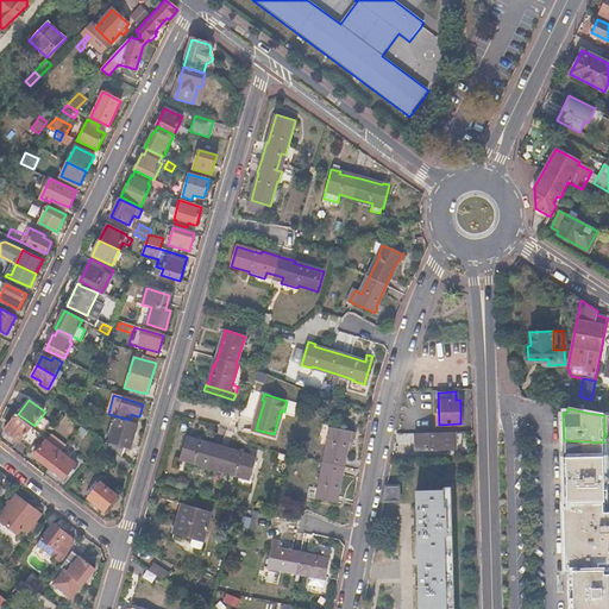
[(18,414),(6,431),(31,450),(44,433),(35,426),(18,414)]
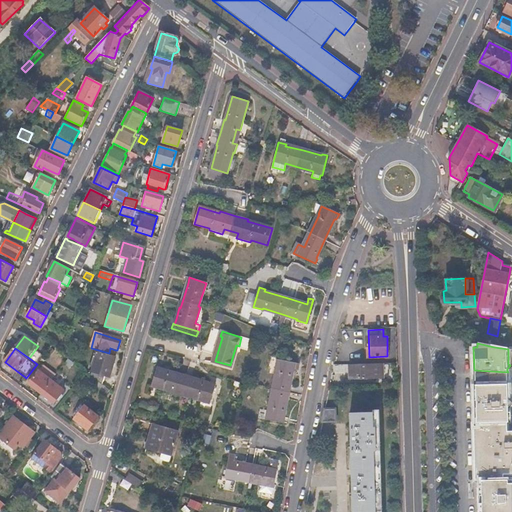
[(115,357),(97,352),(91,374),(103,383),(105,374),(100,373),(101,369),(106,370),(111,372),(115,357)]
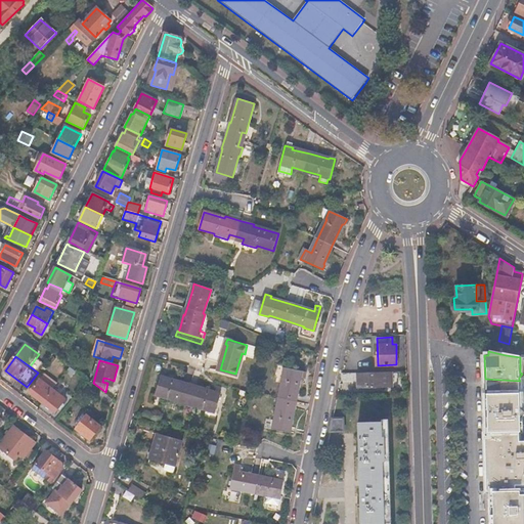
[(284,378),(280,398),(276,420),(274,420),(272,429),(294,432),(295,427),(293,426),(297,401),(302,377),(304,377),(304,370),(284,367),(281,378),(284,378)]
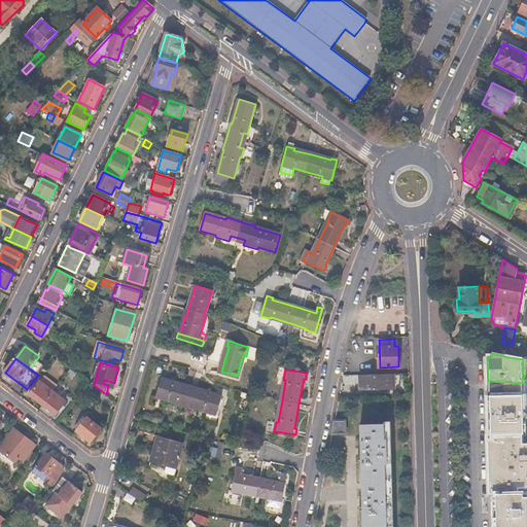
[(393,374),(359,375),(359,391),(394,390),(393,374)]
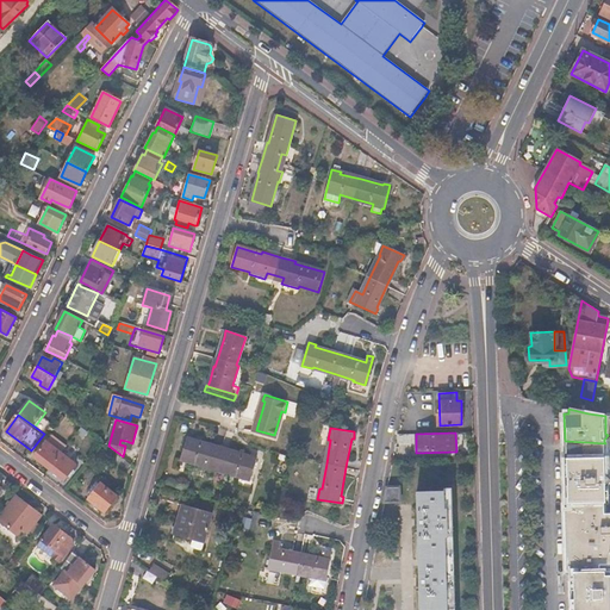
[(57,441),(51,436),(47,442),(53,447),(57,441)]
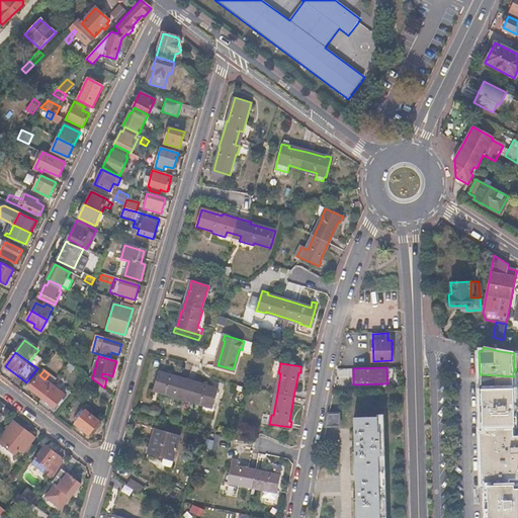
[(165,373),(159,371),(154,387),(184,397),(205,404),(214,407),(220,390),(213,387),(212,389),(188,381),(164,374),(165,373)]
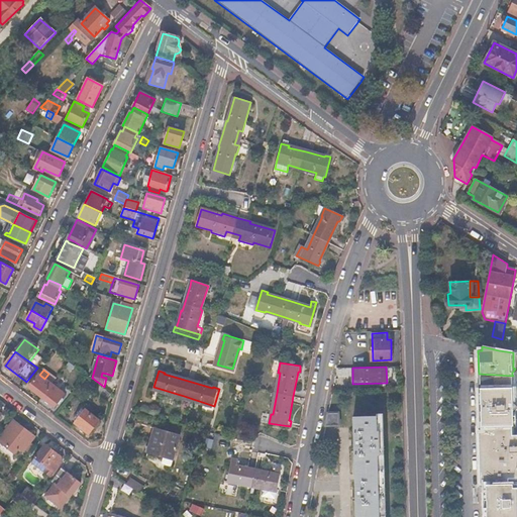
[(39,375),(38,374),(28,387),(41,397),(52,385),(56,379),(48,374),(44,379),(39,375)]
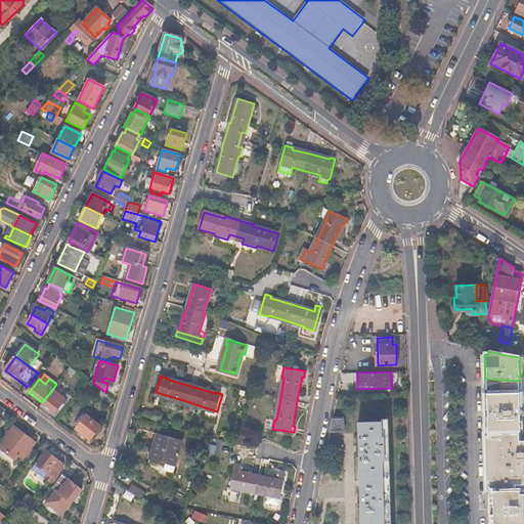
[(520,381),(485,379),(486,409),(519,408),(518,407),(517,394),(521,394),(521,382),(520,381)]
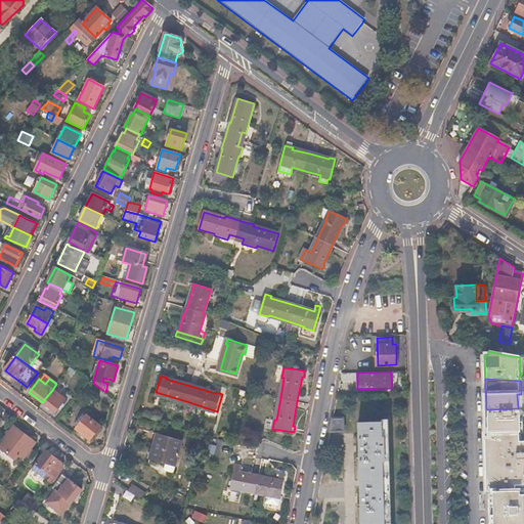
[(52,390),(42,402),(56,412),(67,400),(52,390)]
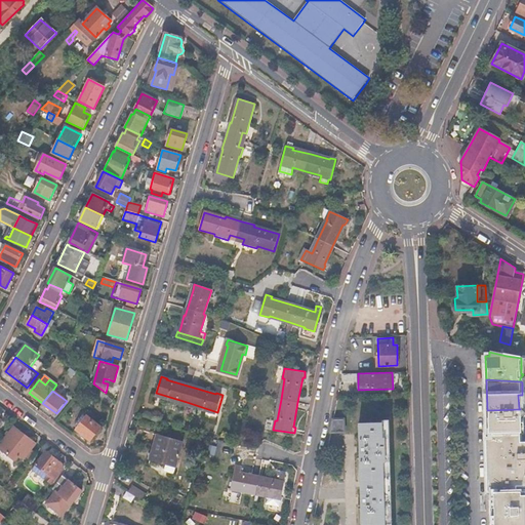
[(217,412),(208,409),(206,416),(214,419),(217,412)]
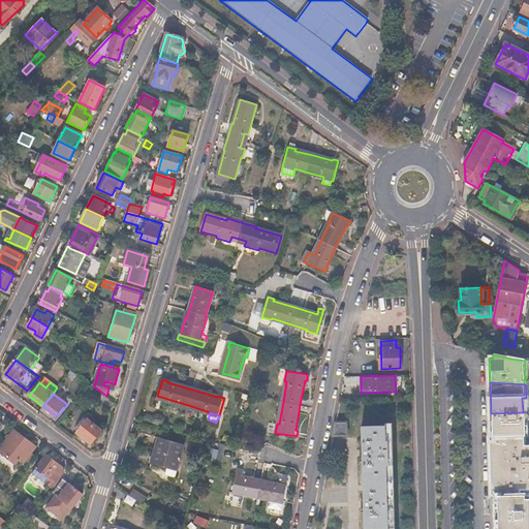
[(524,412),(491,413),(492,438),(523,437),(523,423),(528,417),(524,412)]
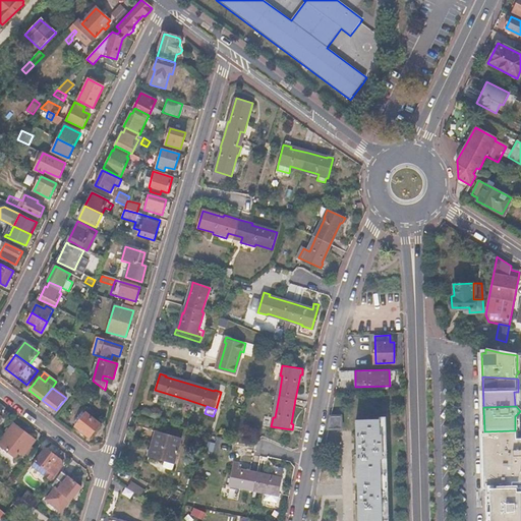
[(101,423),(85,412),(75,425),(79,429),(82,431),(90,438),(101,423)]
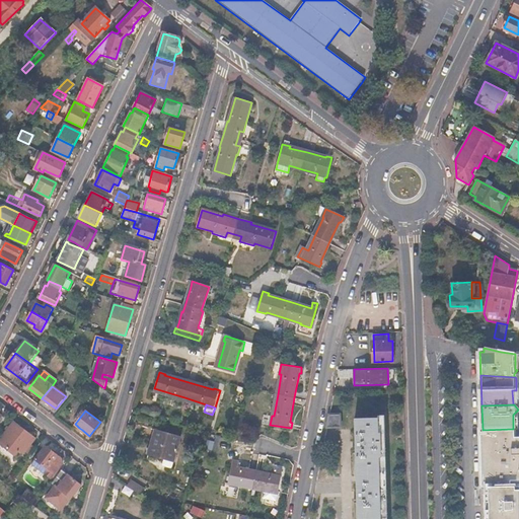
[(341,415),(329,415),(327,429),(341,428),(341,415)]
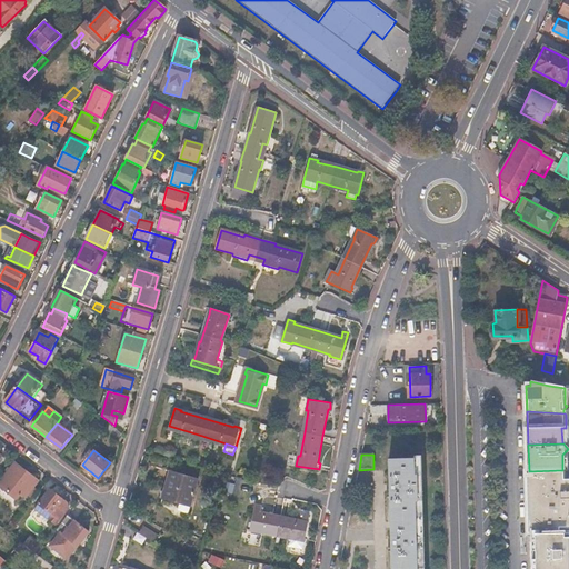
[(417,568),(416,500),(418,500),(418,473),(416,473),(415,458),(390,459),(392,568),(417,568)]
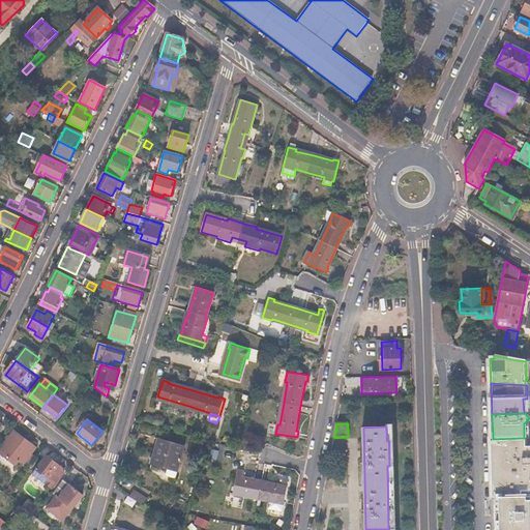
[(26,438),(15,431),(0,450),(0,451),(10,460),(26,438)]
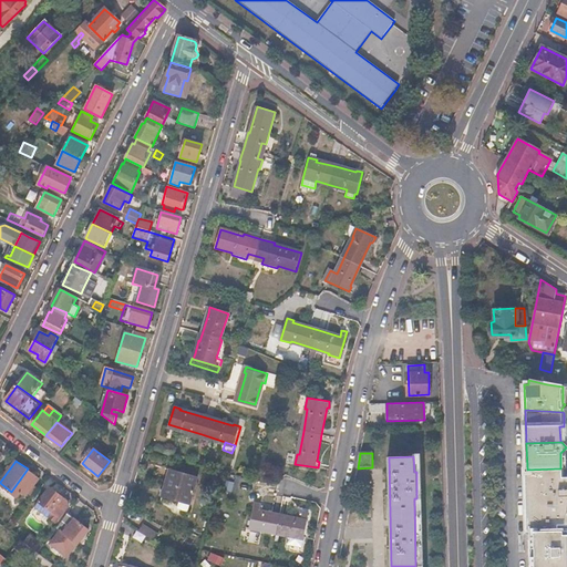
[(40,478),(28,468),(11,492),(19,497),(23,493),(27,495),(40,478)]
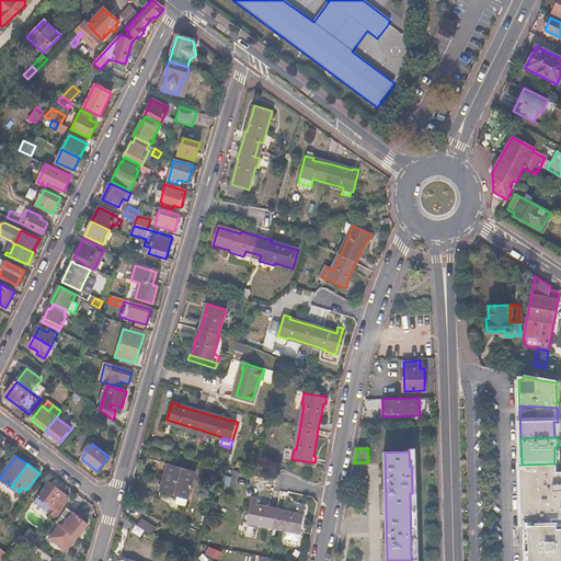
[(522,465),(518,466),(522,528),(527,528),(549,527),(549,519),(560,519),(560,508),(550,508),(550,512),(539,512),(539,502),(536,502),(535,493),(531,492),(528,489),(527,474),(533,469),(556,469),(554,464),(522,465)]
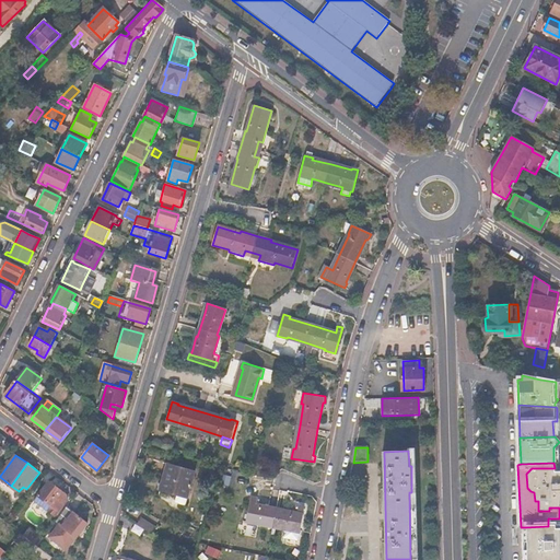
[(164,483),(162,483),(160,490),(178,496),(176,502),(186,505),(197,471),(170,464),(164,483)]
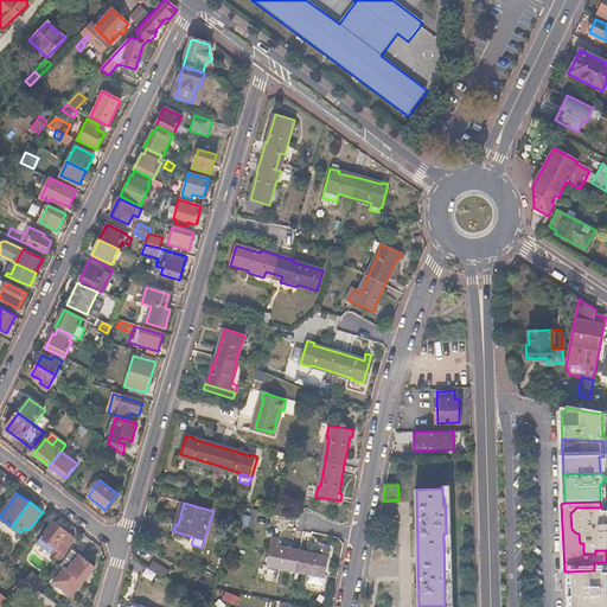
[(575,532),(579,534),(580,543),(583,543),(583,554),(595,554),(595,550),(606,550),(606,511),(604,508),(601,508),(576,508),(570,513),(572,529),(575,532)]
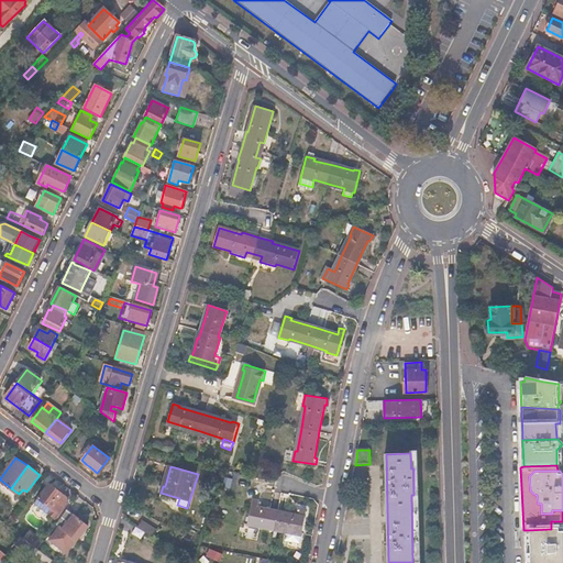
[(48,486),(46,484),(30,504),(37,509),(43,501),(45,504),(47,505),(58,490),(50,484),(48,486)]
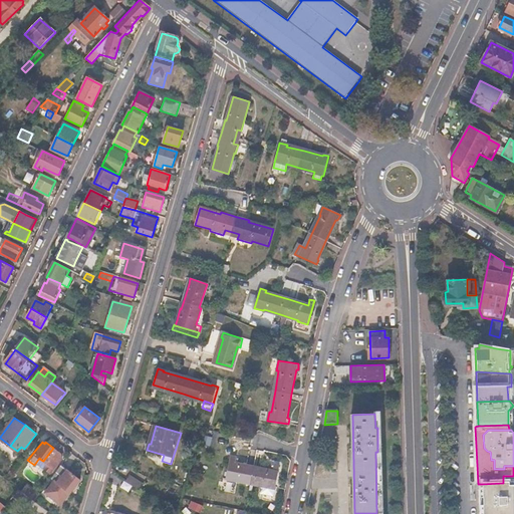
[(62,455),(53,448),(43,461),(47,464),(43,469),(49,473),(52,468),(54,469),(60,462),(57,460),(60,456),(62,455)]
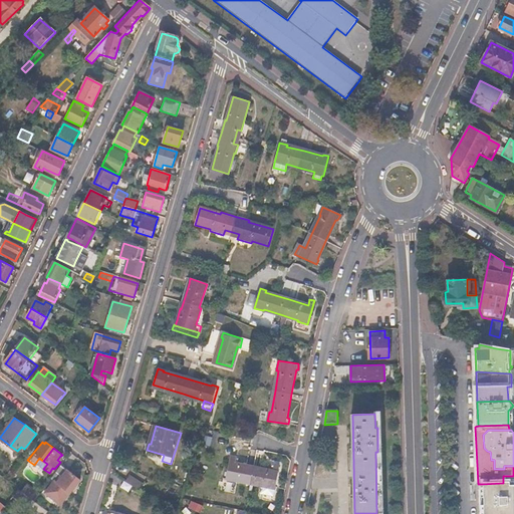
[(236,463),(230,461),(226,480),(237,483),(238,481),(251,484),(268,487),(267,493),(275,494),(281,467),(276,466),(275,472),(255,467),(236,464),(236,463)]
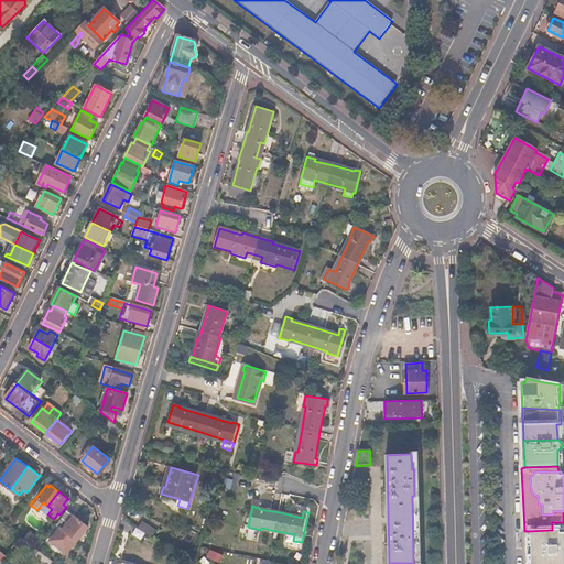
[(83,521),(68,510),(57,525),(72,537),(83,521)]
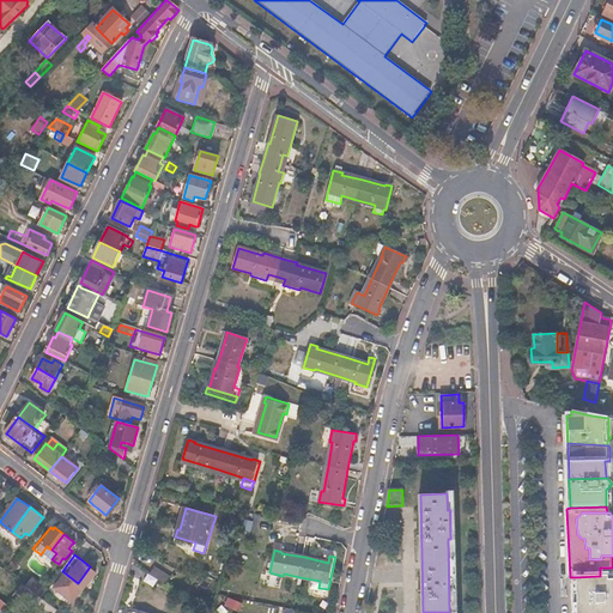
[(28,571),(18,563),(10,574),(16,577),(24,584),(28,578),(24,576),(28,571)]
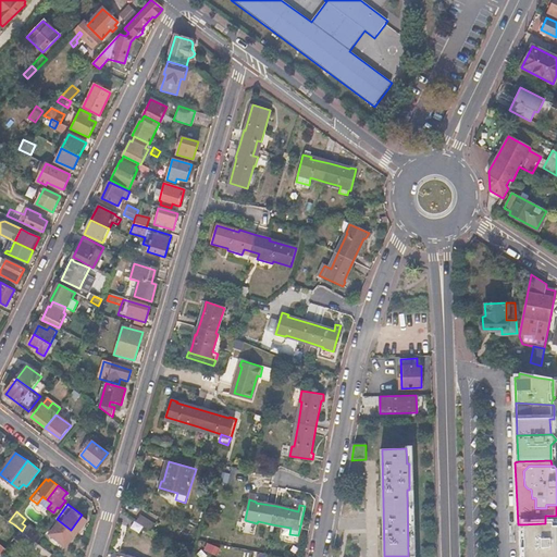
[(141,515),(136,521),(150,532),(156,525),(141,515)]
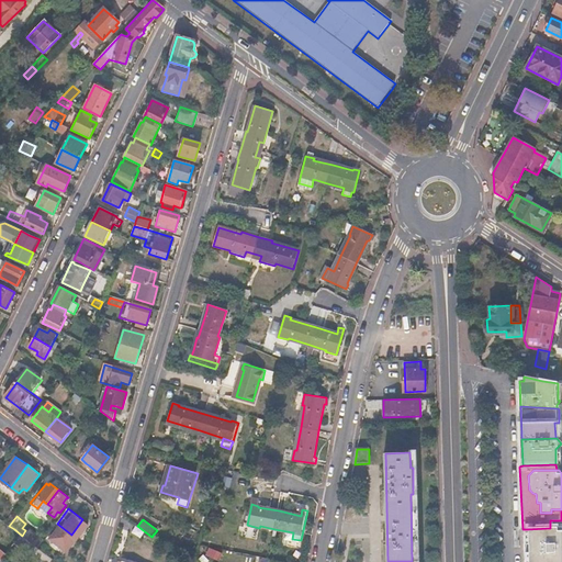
[(550,528),(528,529),(529,561),(561,561),(561,532),(554,532),(554,528),(550,528)]
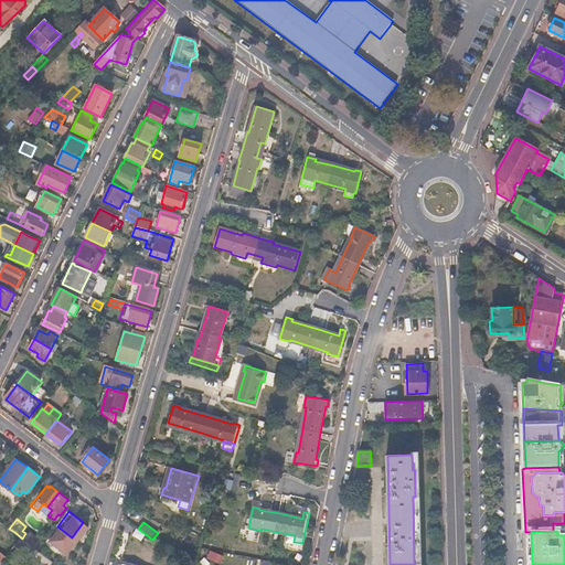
[(14,532),(11,536),(19,542),(22,539),(14,532)]
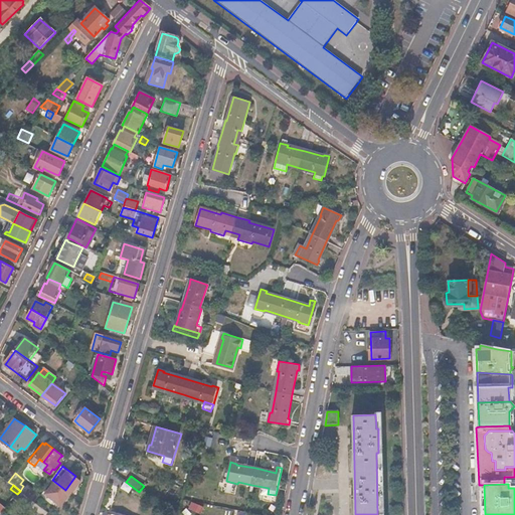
[(23,486),(20,491),(31,499),(36,503),(39,499),(23,486)]
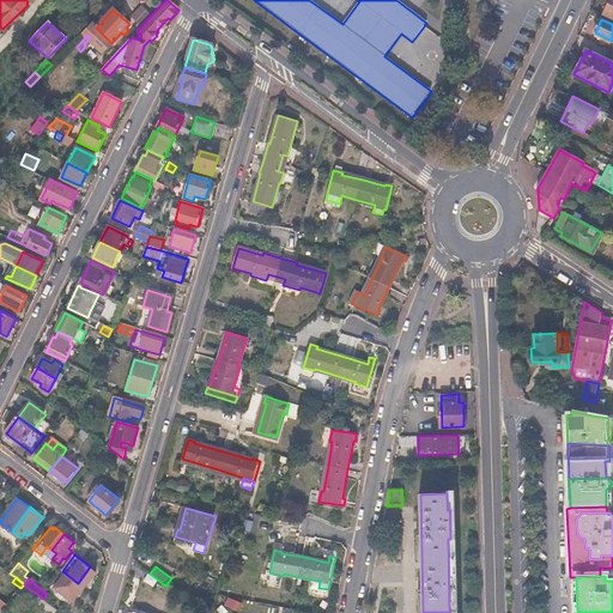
[(20,588),(17,593),(30,604),(37,594),(24,584),(20,588)]
